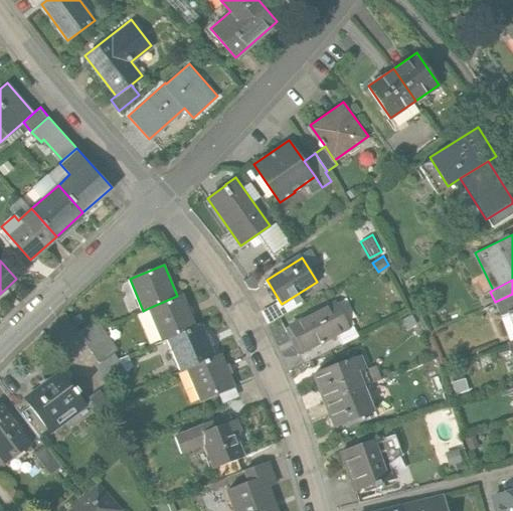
[(162,340),(168,337),(197,325),(183,294),(177,296),(149,308),(162,340)]
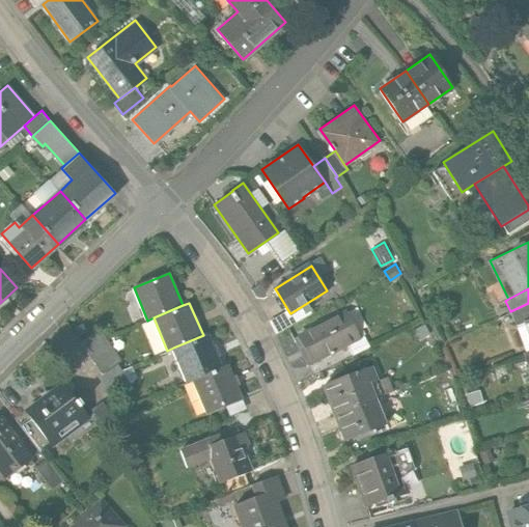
[(528,303),(510,311),(518,325),(525,322),(528,320),(528,303)]
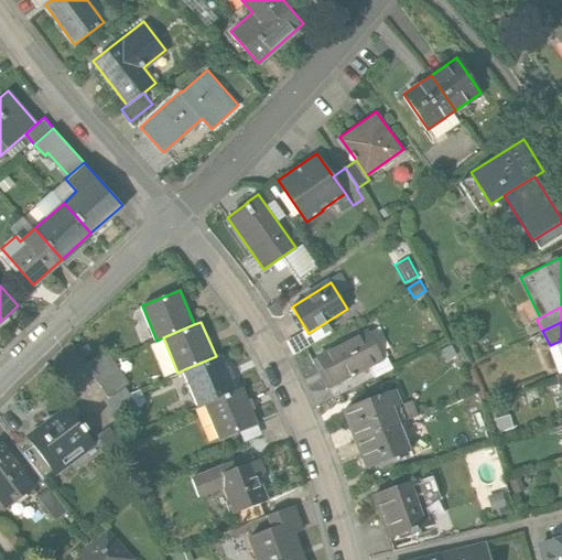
[(317,355),(332,384),(369,365),(384,357),(368,330),(317,355)]
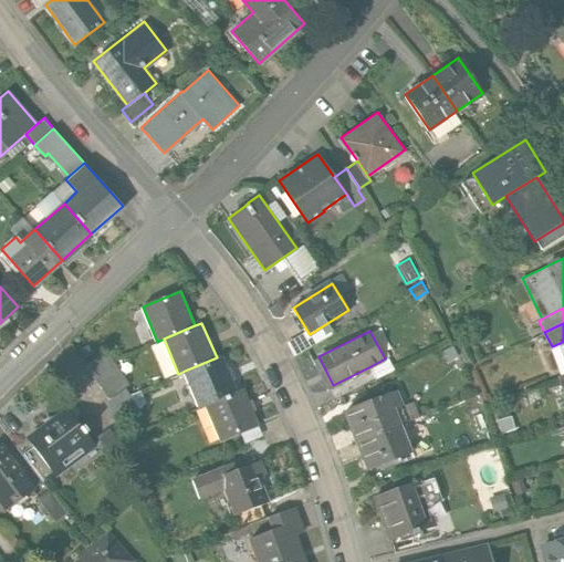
[(295,353),(314,344),(310,334),(309,333),(291,342),(295,353)]
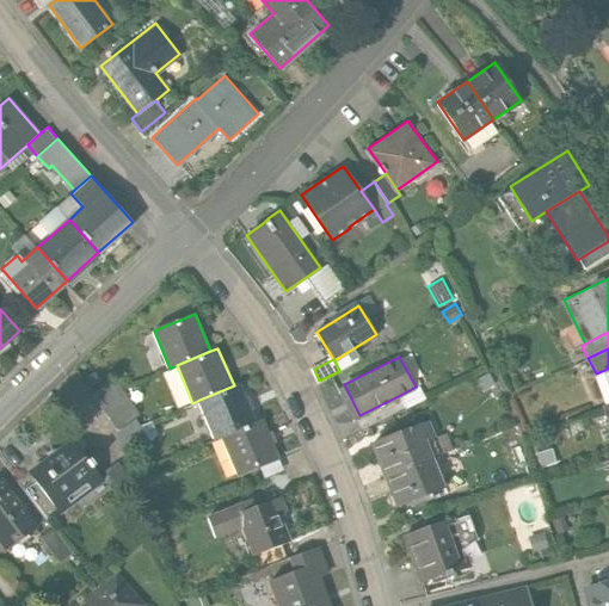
[(487,378),(485,372),(477,377),(479,382),(487,378)]
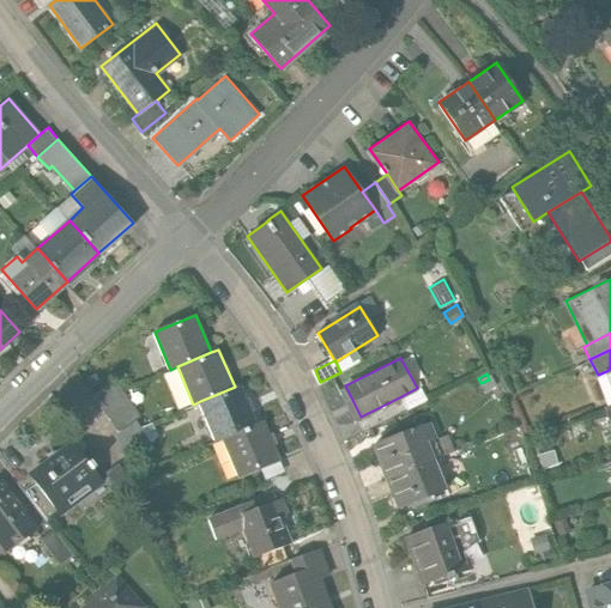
[(140,413),(116,378),(94,394),(118,429),(140,413)]
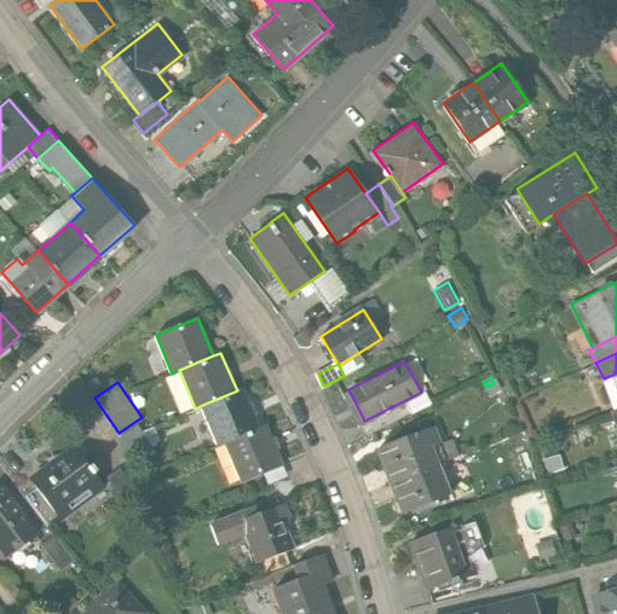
[(218,444),(225,441),(259,427),(243,388),(237,391),(202,405),(218,444)]
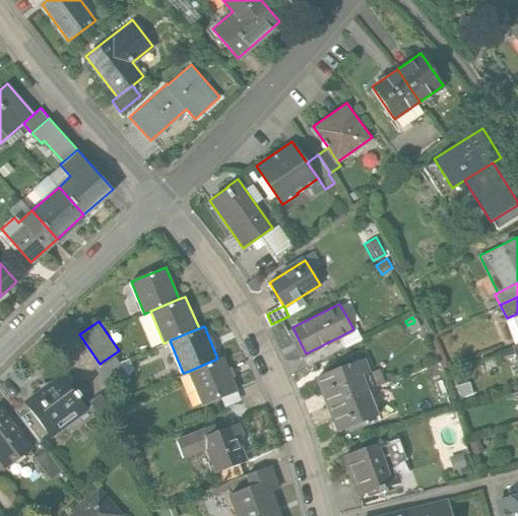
[(353,329),(340,336),(345,345),(362,337),(357,327),(353,329)]
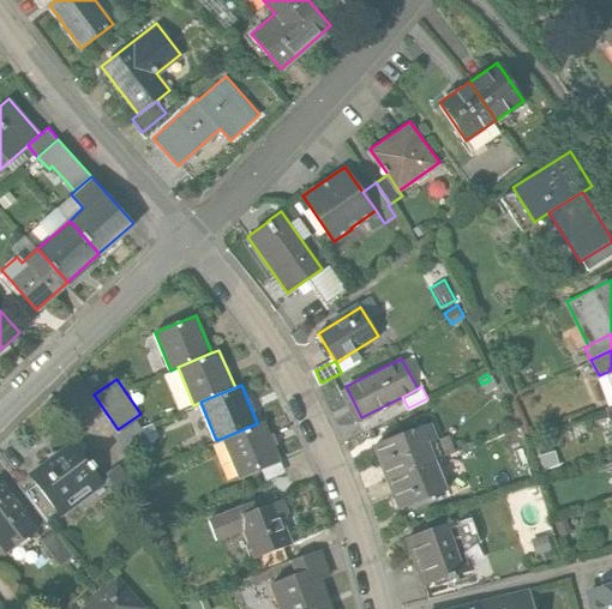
[(357,420),(363,432),(408,408),(402,397),(361,417),(357,420)]
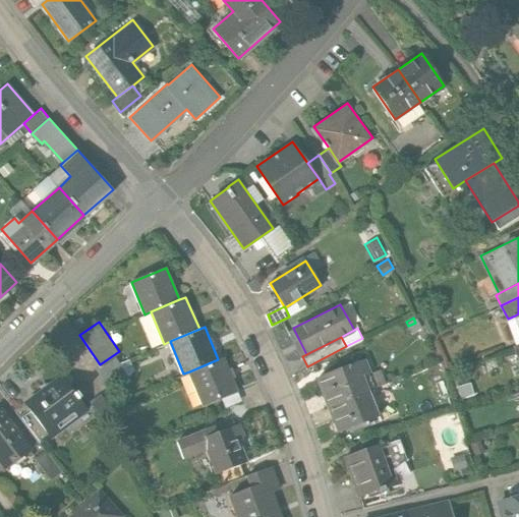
[(98,369),(111,389),(128,376),(115,357),(98,369)]
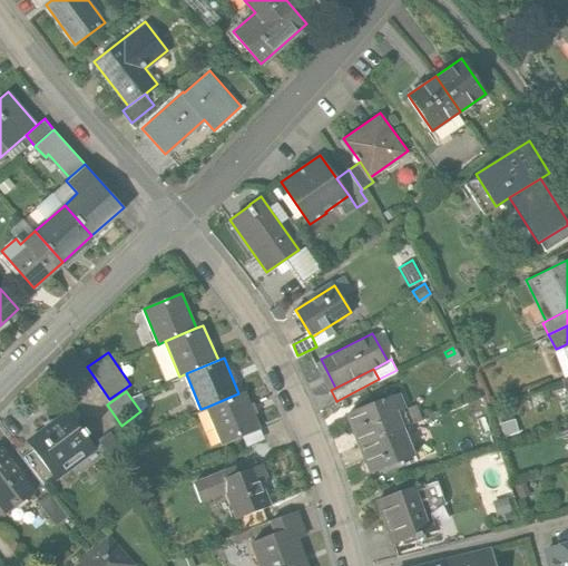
[(244,391),(238,393),(207,407),(222,442),(260,427),(244,391)]
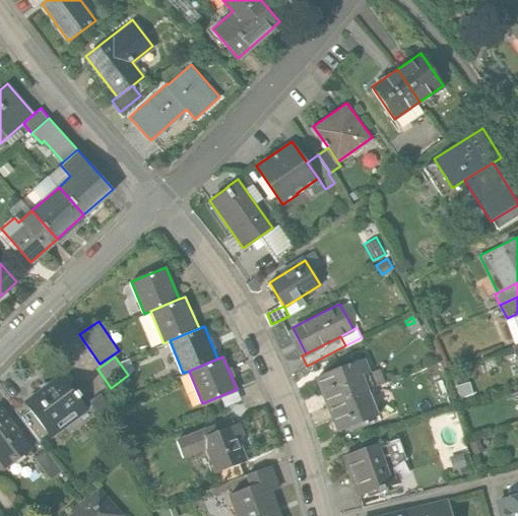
[(316,378),(327,405),(368,389),(361,374),(369,371),(365,359),(316,378)]
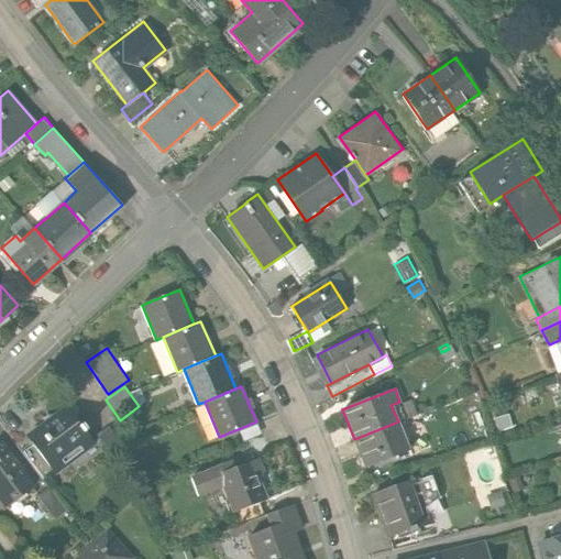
[(95,442),(66,405),(28,434),(56,472),(95,442)]
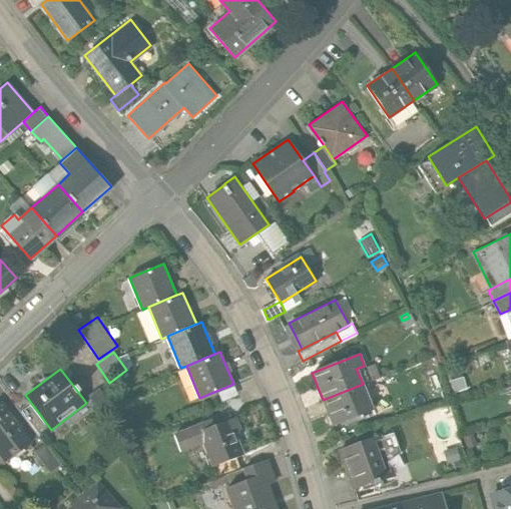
[(373,409),(363,384),(323,400),(333,425),(373,409)]
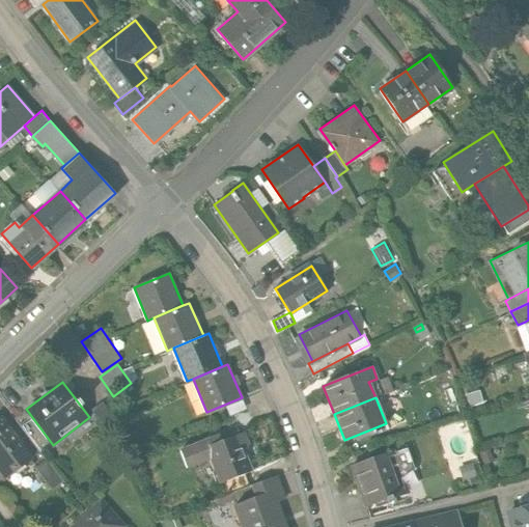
[(117,420),(103,400),(91,409),(105,428),(117,420)]
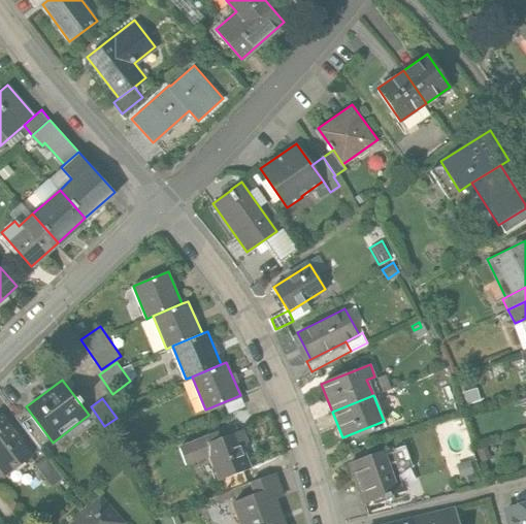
[(0,470),(3,476),(31,455),(0,414),(0,470)]
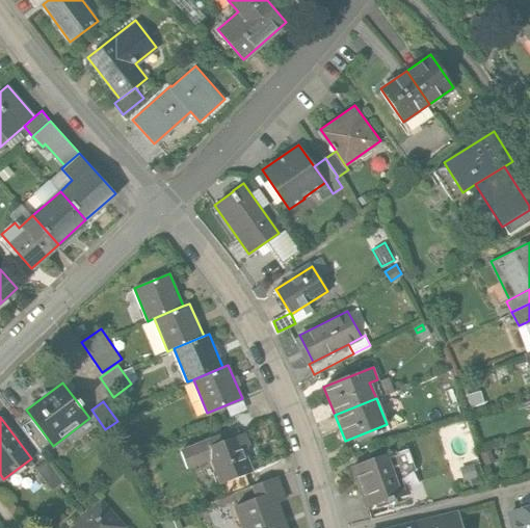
[(220,434),(180,449),(187,468),(211,459),(220,483),(246,474),(253,471),(244,449),(250,447),(245,432),(222,441),(220,434)]
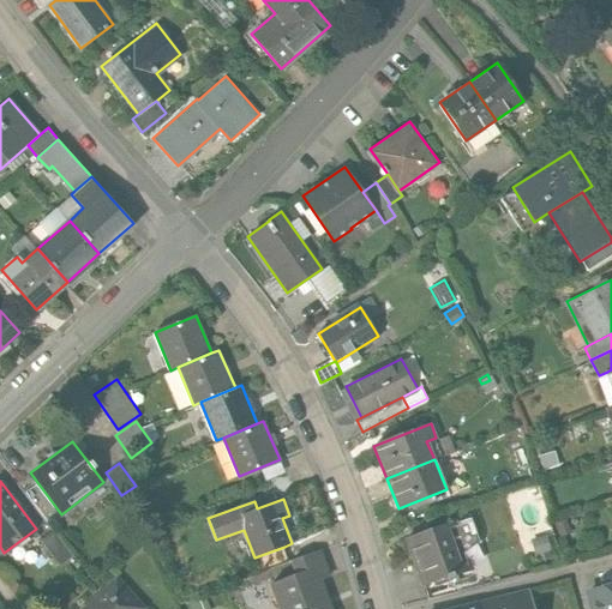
[(405,523),(409,537),(453,522),(448,507),(405,523)]
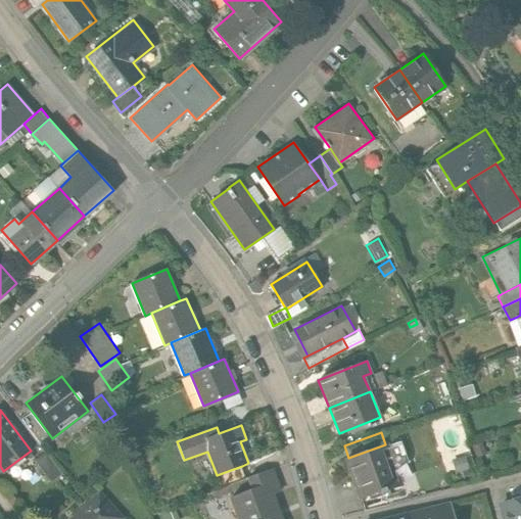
[(348,458),(347,458),(362,497),(385,488),(400,483),(395,470),(411,465),(409,460),(401,438),(385,444),(348,458)]
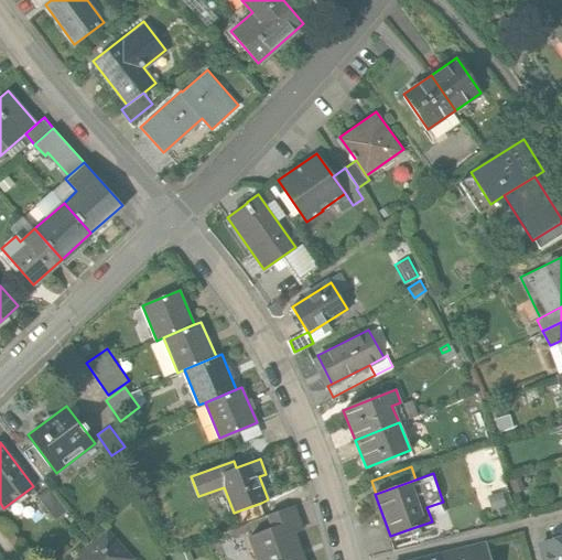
[(38,496),(55,519),(67,510),(50,486),(38,496)]
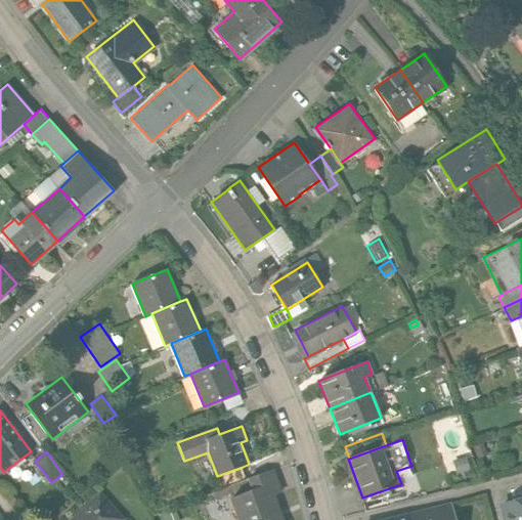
[(247,477),(243,467),(217,476),(221,487),(247,477)]
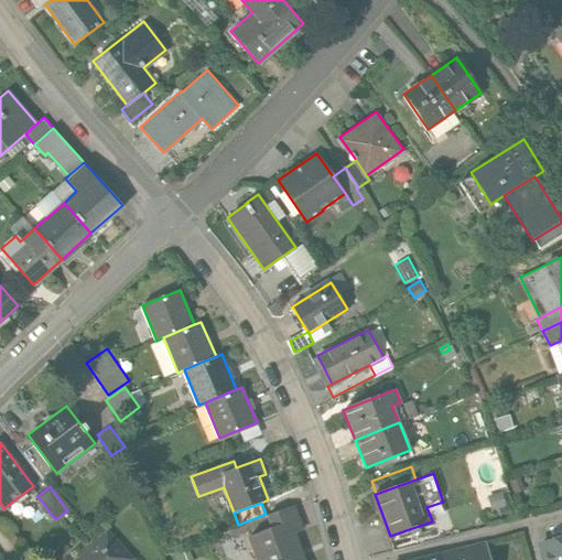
[(272,528),(248,537),(257,559),(304,559),(294,531),(303,528),(294,505),(268,514),(272,528)]
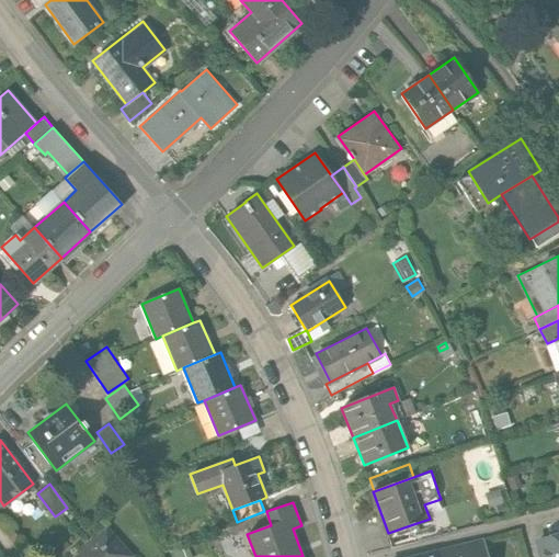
[(388,533),(392,545),(419,538),(413,524),(388,533)]
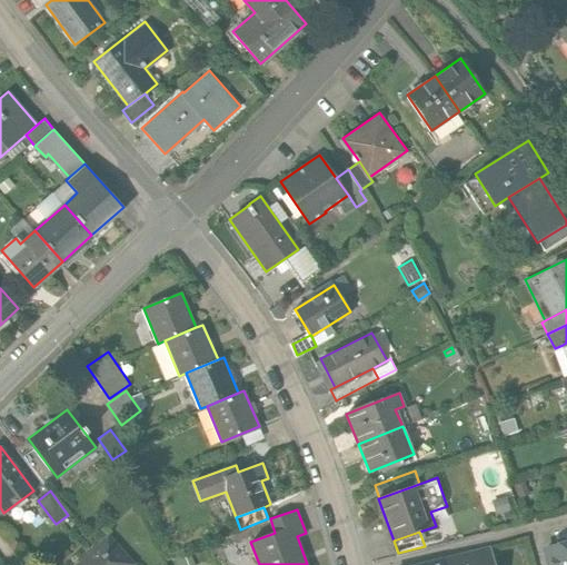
[(109,534),(75,564),(131,564),(136,562),(109,534)]
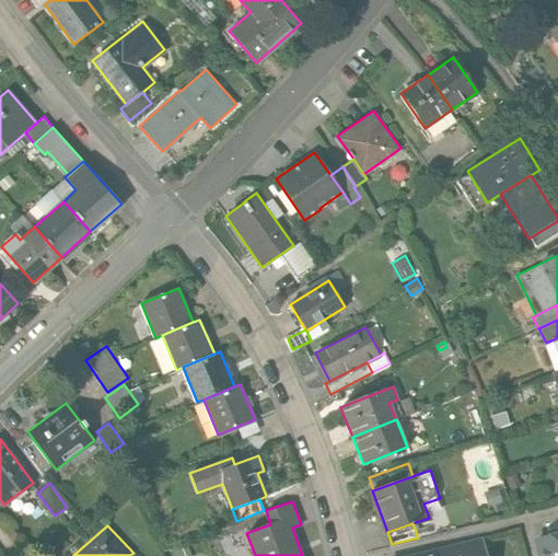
[(557,534),(538,540),(543,555),(557,555),(557,534)]
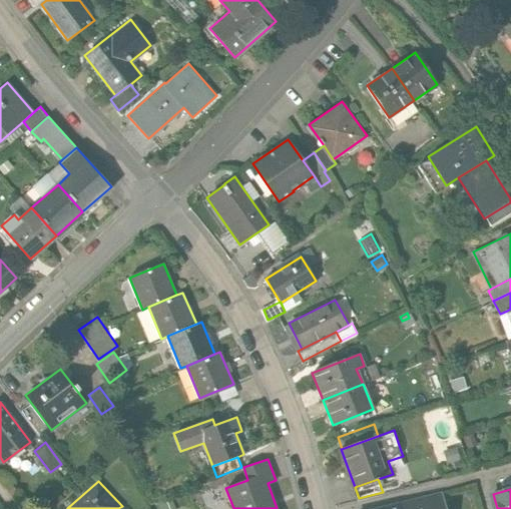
[(446,508),(441,491),(400,502),(402,508),(446,508)]
